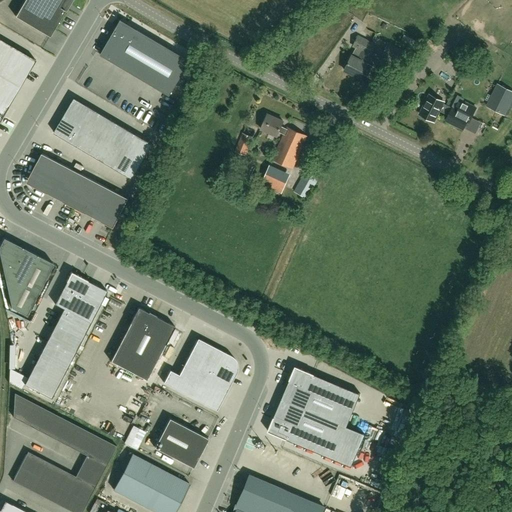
[(69,3),(70,0),(24,0),(15,16),(49,36),(66,9),(69,4),(69,3)]
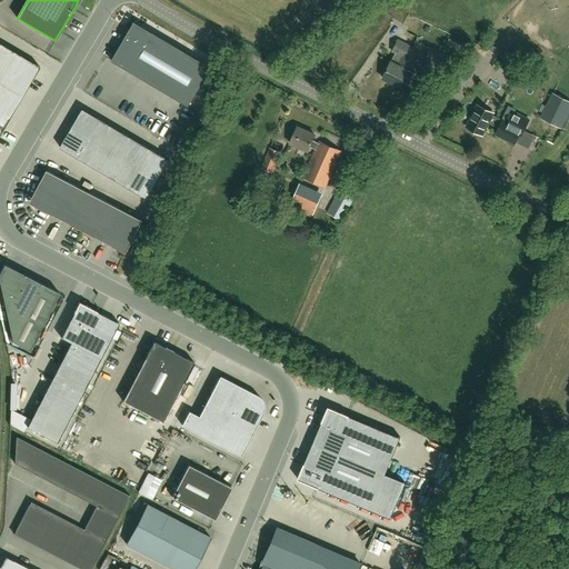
[(189,107),(211,68),(153,33),(135,22),(123,39),(123,40),(111,61),(189,107)]
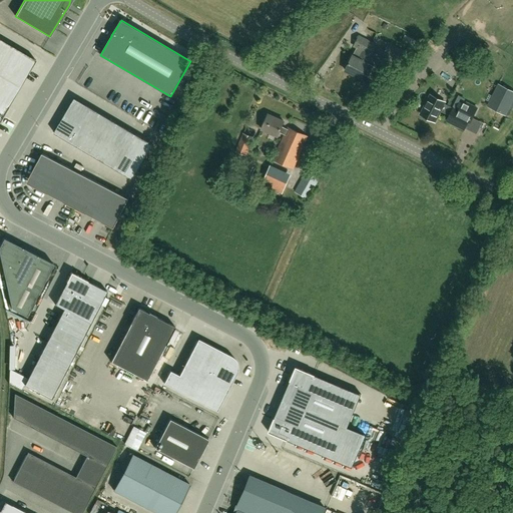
[(362,78),(364,74),(369,76),(374,66),(367,63),(371,56),(400,71),(404,63),(384,53),(386,50),(376,46),(377,45),(359,36),(354,46),(357,47),(353,55),(345,70),(362,78)]
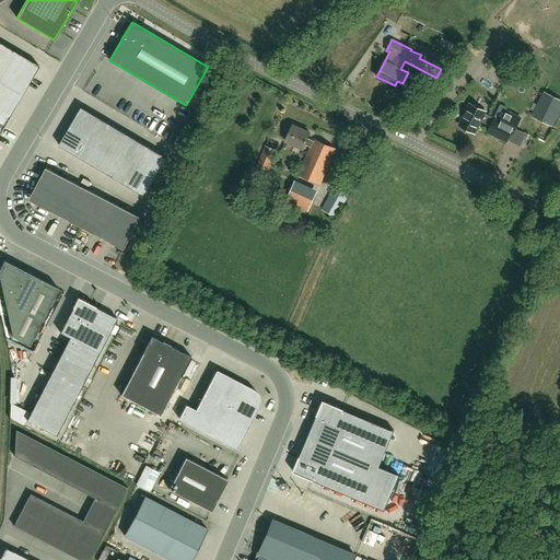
[(0,130),(3,126),(38,66),(0,43),(0,130)]
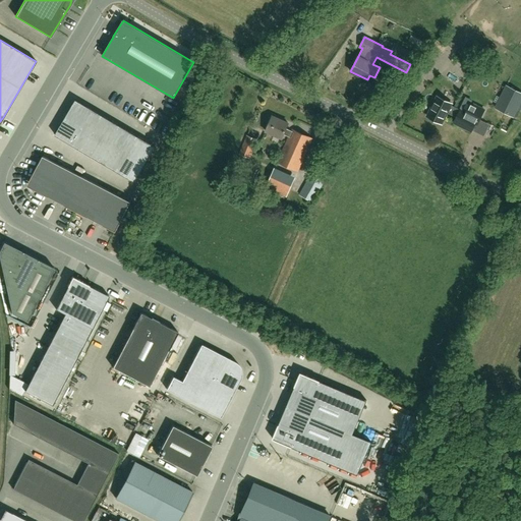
[(390,54),(410,64),(415,55),(395,45),(392,51),(390,54)]
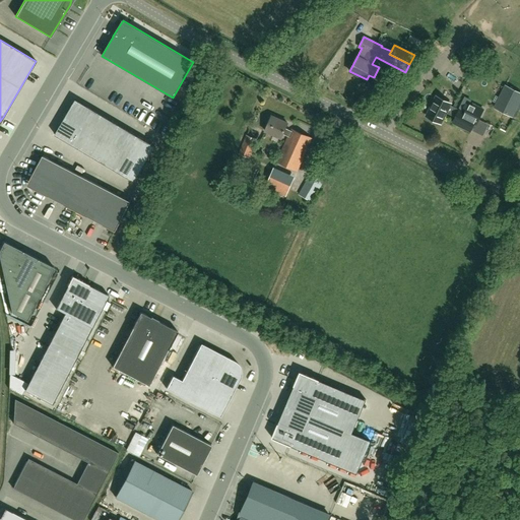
[(462,68),(468,59),(463,56),(457,63),(462,68)]
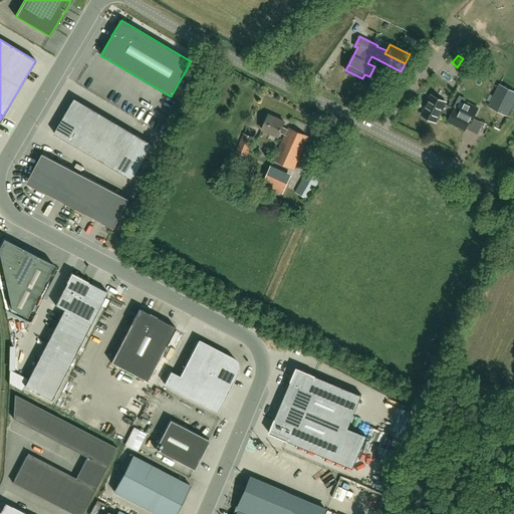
[(513,92),(499,85),(489,106),(506,115),(513,99),(513,92)]
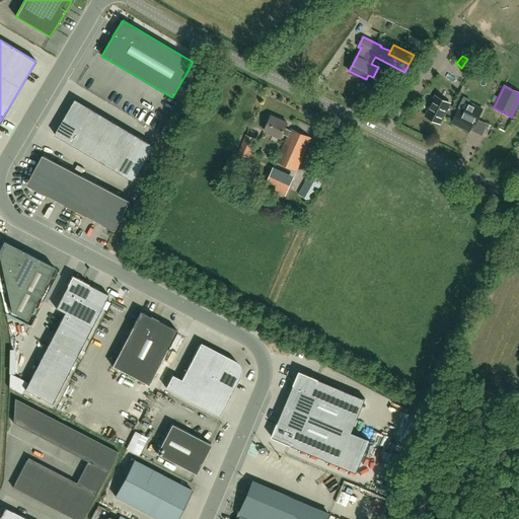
[(472,124),(474,125),(483,109),(468,102),(464,112),(458,109),(458,110),(448,105),(449,103),(435,96),(426,117),(440,124),(445,112),(455,117),(452,123),(469,132),(472,124)]
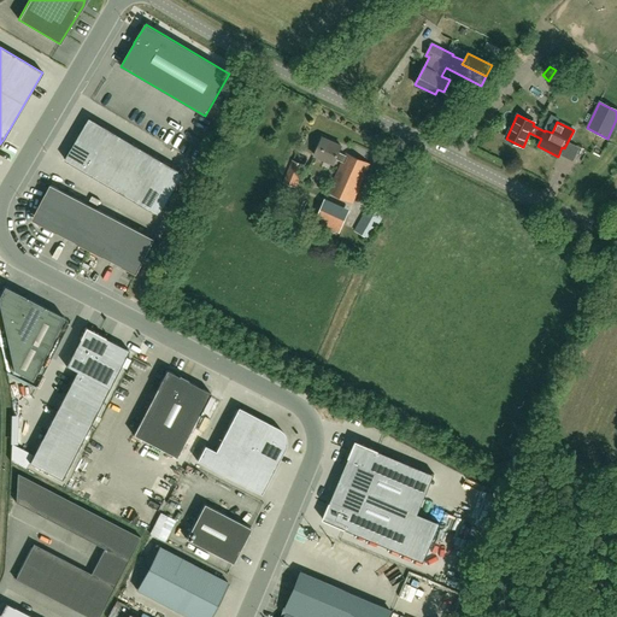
[(89,118),(65,160),(159,216),(183,174),(89,118)]
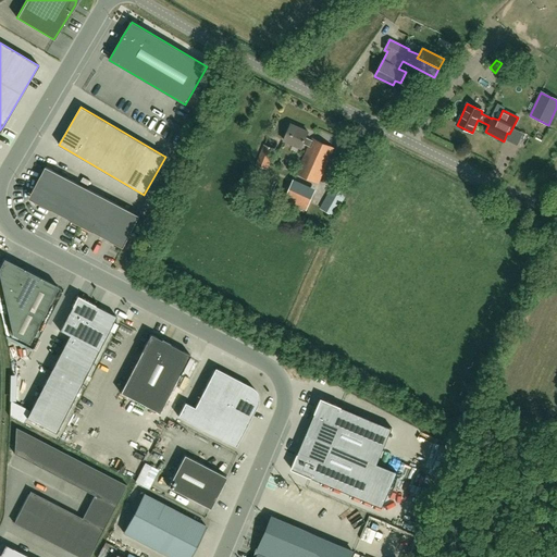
[(318,184),(334,149),(311,139),(311,140),(306,138),(308,133),(291,125),(284,141),(301,149),(304,144),(309,146),(296,174),(318,184)]
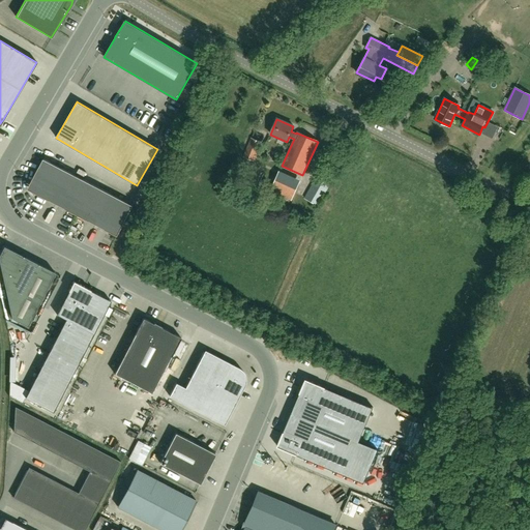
[(254,162),(262,142),(252,138),(243,157),(254,162)]
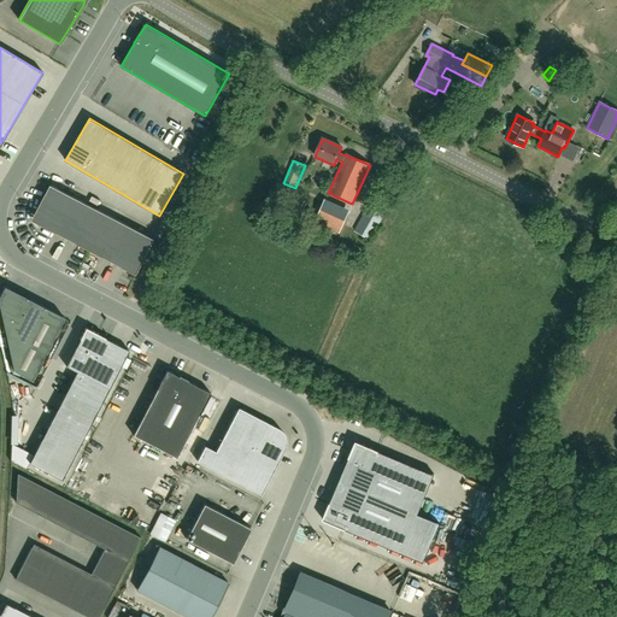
[(66,238),(68,239),(69,235),(80,241),(78,244),(101,257),(104,253),(115,258),(112,262),(113,263),(115,259),(127,265),(124,268),(136,275),(144,262),(142,262),(154,240),(51,184),(51,186),(54,188),(48,199),(45,197),(39,209),(37,210),(37,212),(37,215),(37,217),(37,219),(39,221),(40,223),(41,224),(43,225),(56,233),(57,229),(68,234),(66,238)]
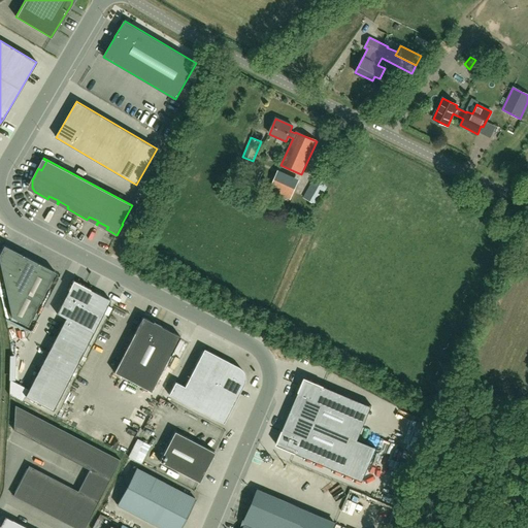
[(291,200),(300,179),(278,170),(269,190),(291,200)]
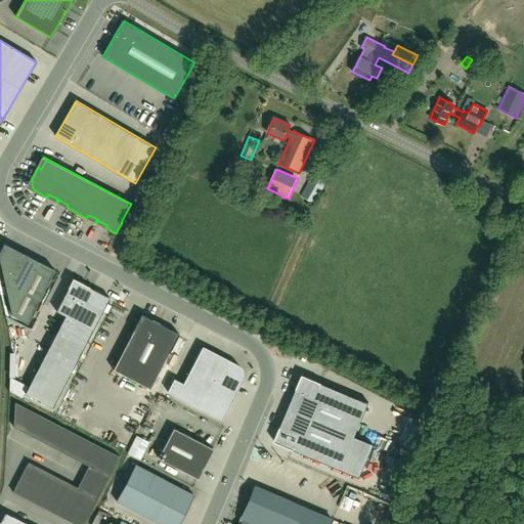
[(314,204),(326,182),(313,174),(301,197),(314,204)]
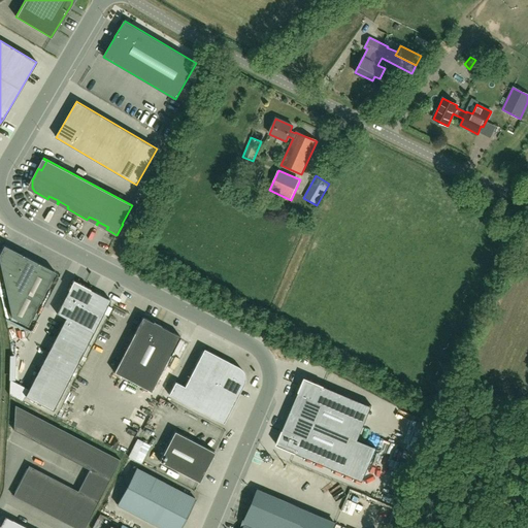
[(3,244),(0,250),(0,266),(11,317),(27,325),(55,271),(3,244)]
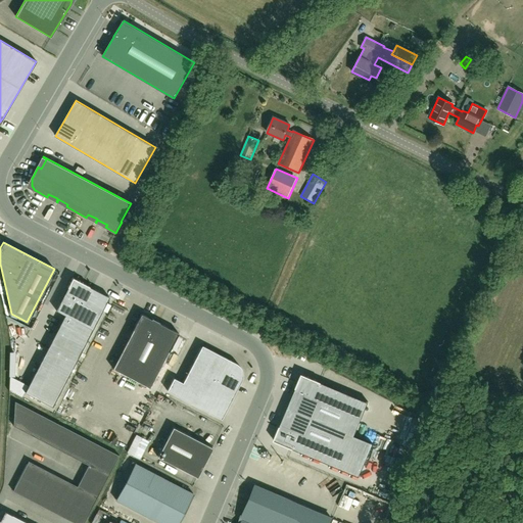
[(25,392),(52,407),(109,297),(73,278),(55,311),(65,316),(25,392)]
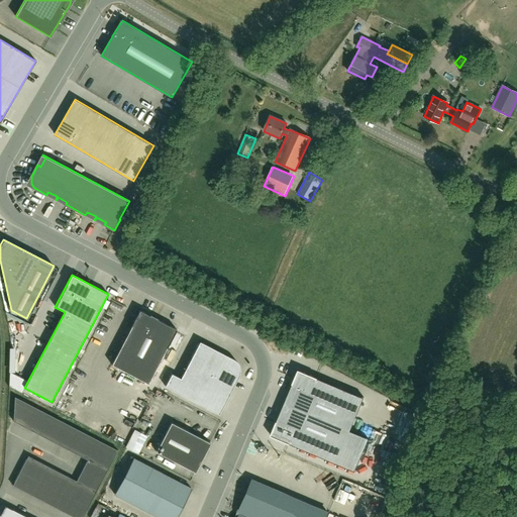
[(101,289),(111,294),(116,286),(106,281),(101,289)]
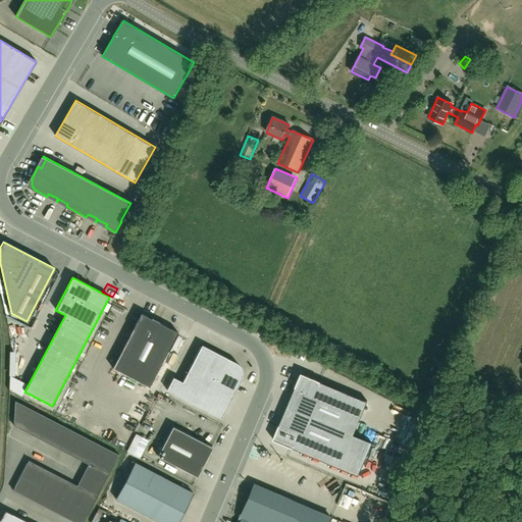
[(168,351),(178,332),(158,322),(159,321),(152,317),(151,318),(141,313),(133,329),(112,368),(149,387),(168,351)]
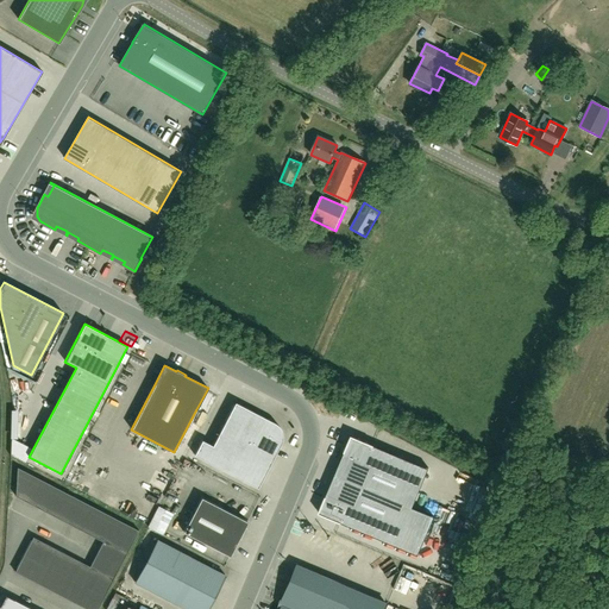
[(234,402),(212,446),(202,440),(194,454),(257,488),(281,444),(282,441),(282,438),(282,435),(282,433),(281,431),(280,428),(278,426),(276,425),(274,422),(234,402)]
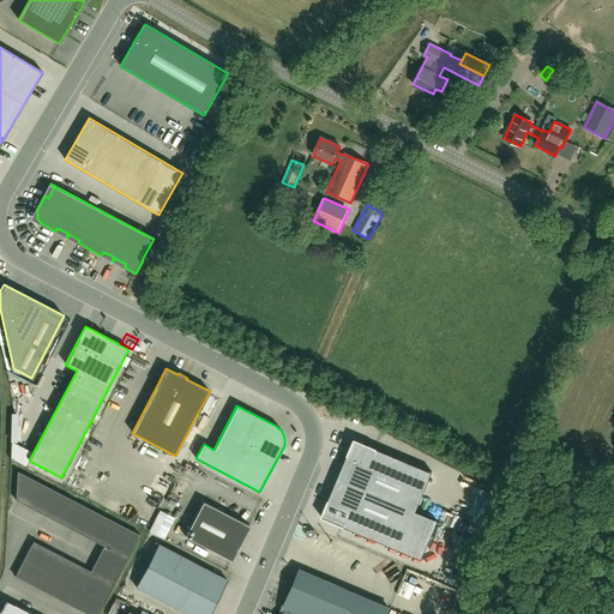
[(327,500),(320,517),(421,560),(438,521),(416,511),(432,473),(377,449),(354,439),(347,456),(329,500),(327,500)]
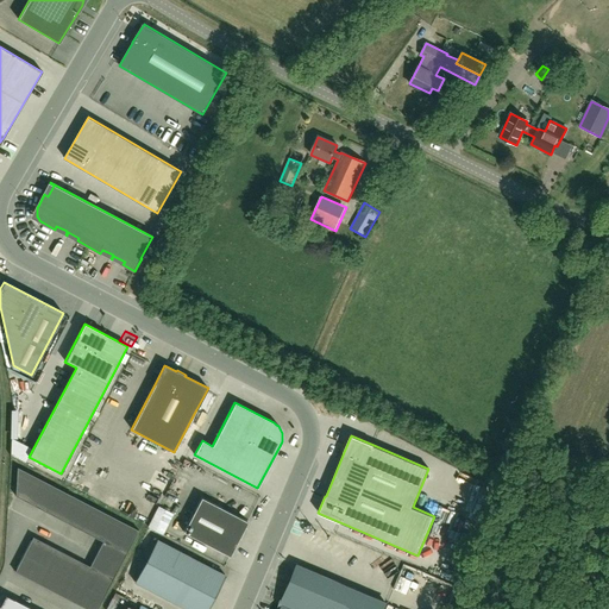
[(14,572),(86,608),(96,608),(138,531),(17,468),(16,496),(102,541),(89,566),(33,537),(14,572)]
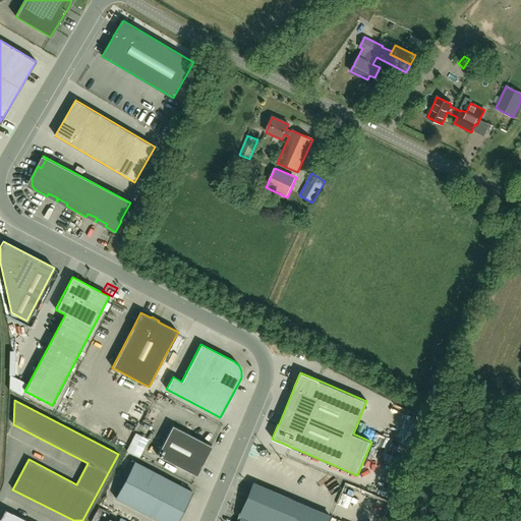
[(207,456),(212,446),(172,425),(157,455),(196,475),(195,475),(196,476),(207,456)]
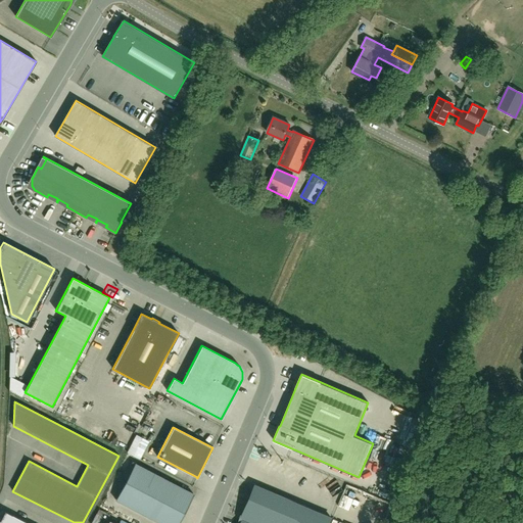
[(134,463),(115,500),(159,522),(178,522),(193,494),(134,463)]
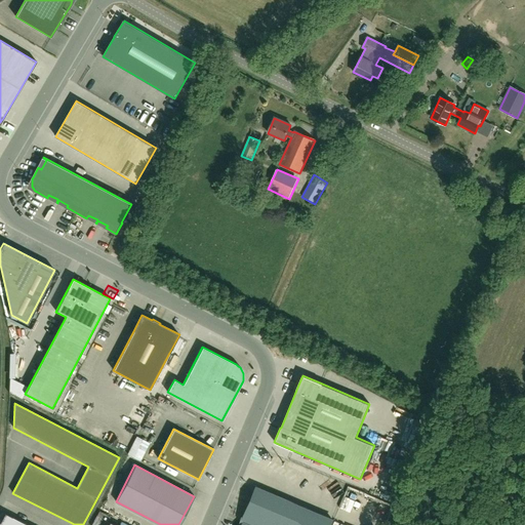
[(242,522),(240,524),(330,524),(332,520),(271,494),(271,493),(256,487),(254,490),(255,491),(246,511),(241,522),(242,522)]
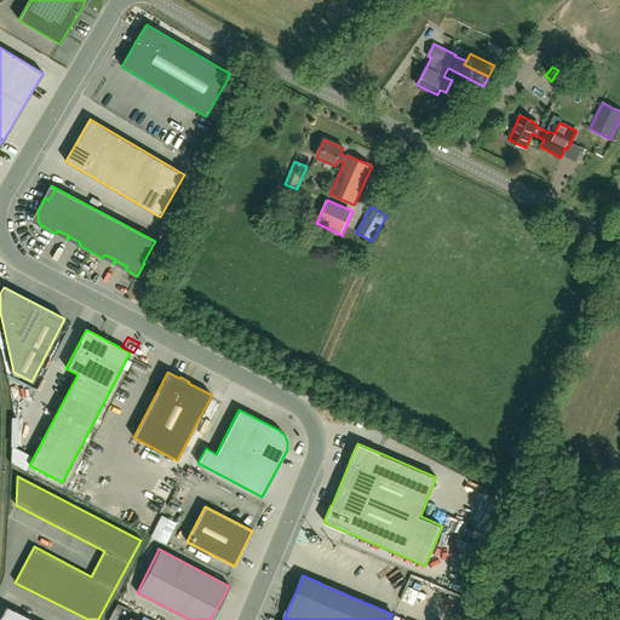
[(32,619),(6,607),(0,616),(0,619),(32,619)]
